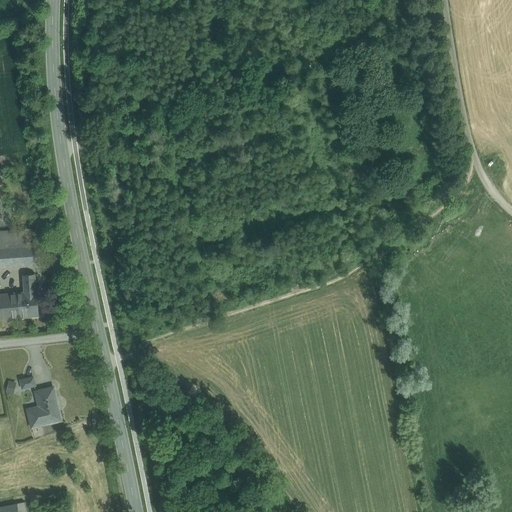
[(31,228),(0,230),(0,246),(33,244),(31,228)]
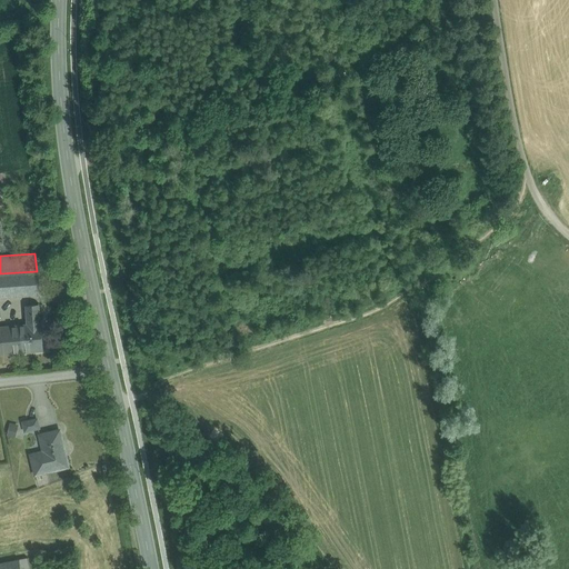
[(37,271),(0,273),(0,297),(38,295),(37,271)]
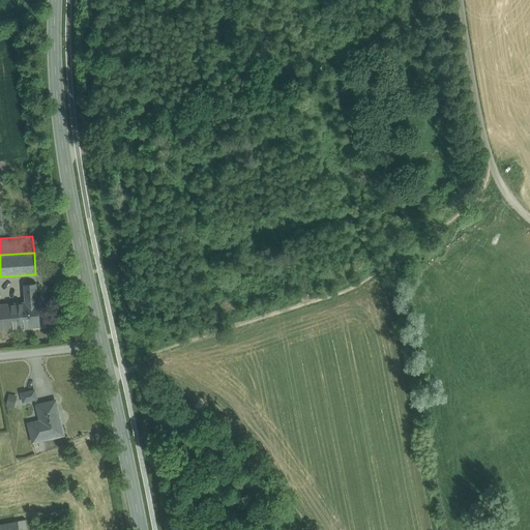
[(36,284),(24,285),(25,302),(37,301),(36,284)]
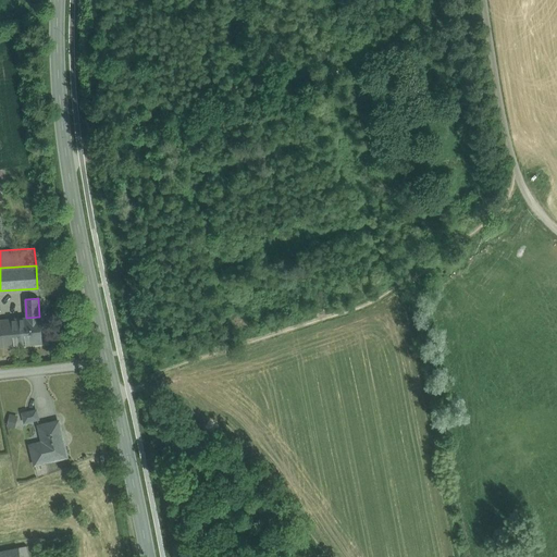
[(26,318),(20,318),(22,346),(42,344),(40,316),(39,317),(26,318)]
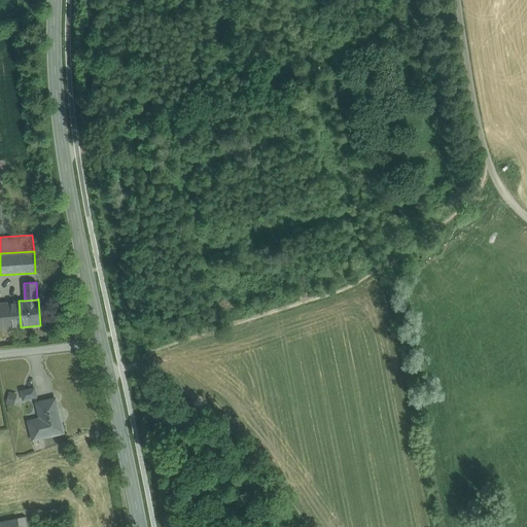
[(0,303),(0,328),(21,327),(19,301),(0,303)]
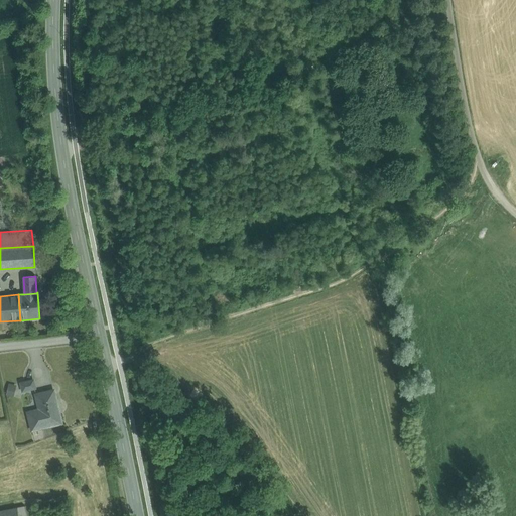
[(33,380),(21,383),(23,391),(35,388),(33,380)]
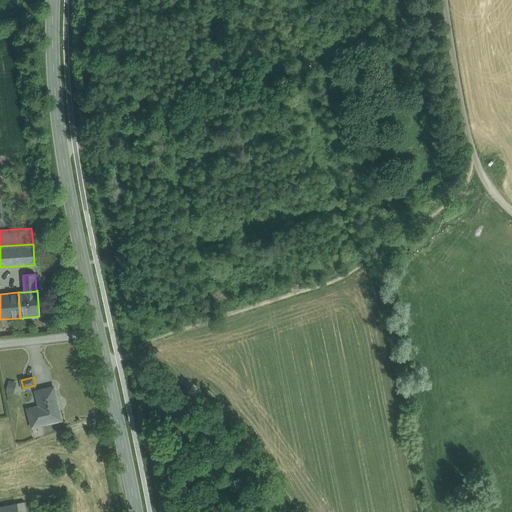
[(15,393),(18,383),(9,380),(6,391),(15,393)]
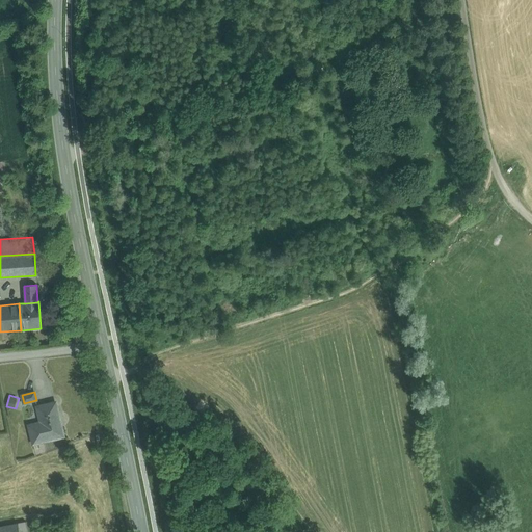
[(55,402),(37,406),(41,422),(29,425),(33,444),(63,436),(55,402)]
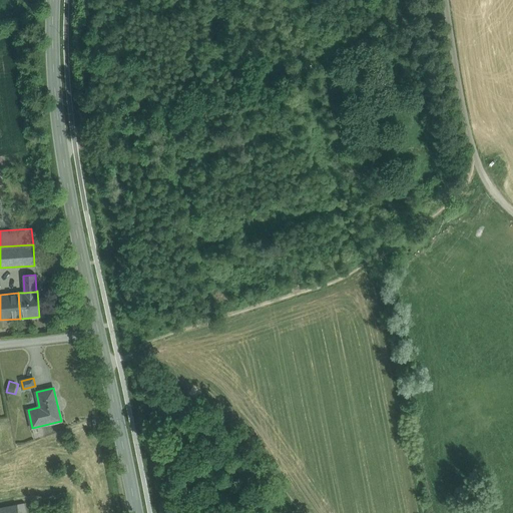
[(27,512),(25,503),(17,505),(18,512),(27,512)]
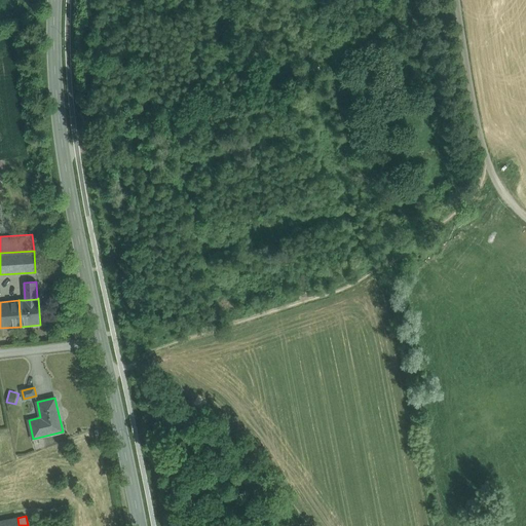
All buildings are outlined.
